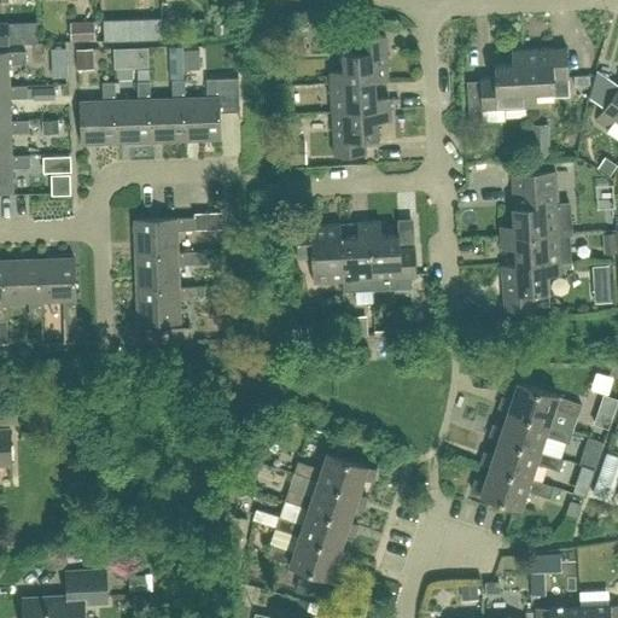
[(99,19),(99,41),(122,40),(121,19),(99,19)]
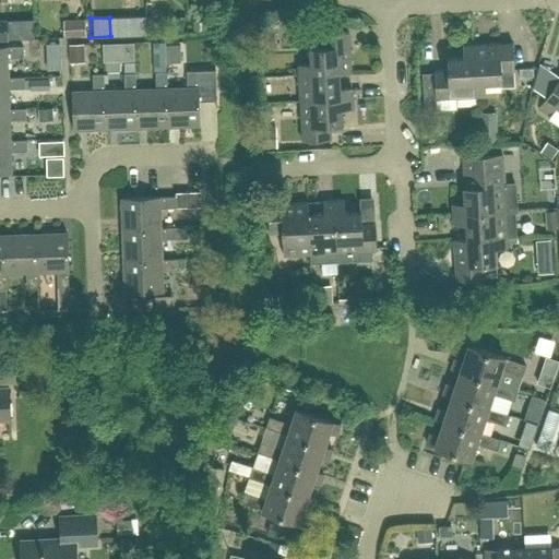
[(85,36),(85,20),(63,21),(63,37),(85,36)]
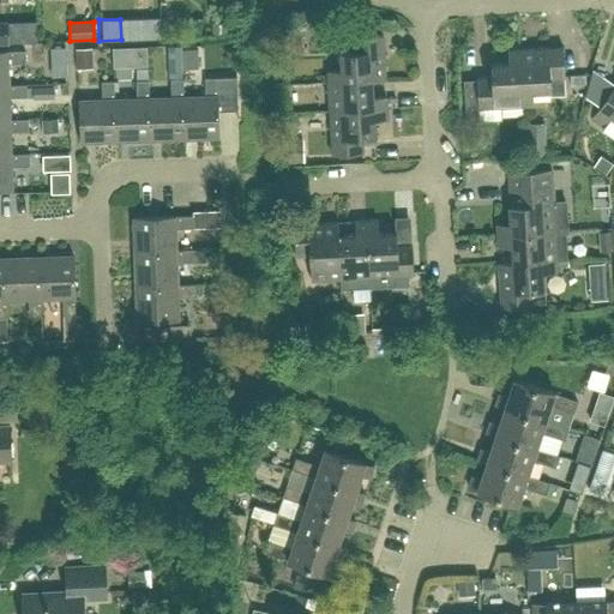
[(11,24),(0,23),(0,43),(12,43),(11,24)]
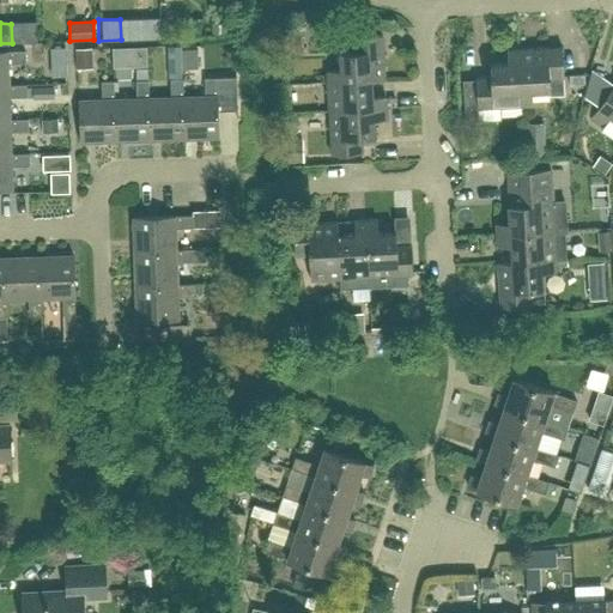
[(329,82),(386,79),(383,35),(354,36),(354,50),(343,52),(344,70),(328,70),(329,82)]
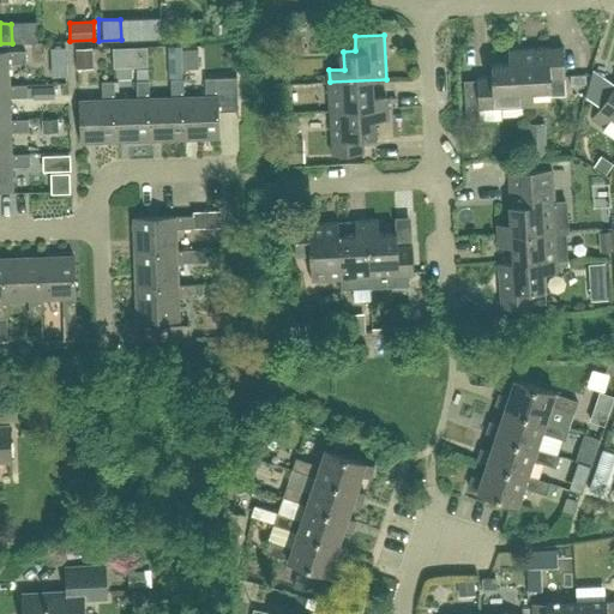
[(96,46),(76,47),(77,70),(96,70),(96,46)]
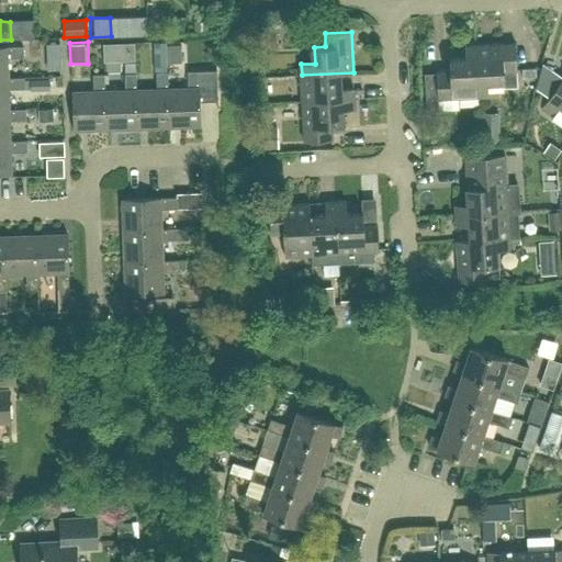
[(476,43),(481,97),(491,96),(491,85),(507,83),(507,88),(519,87),(517,42),(476,43)]
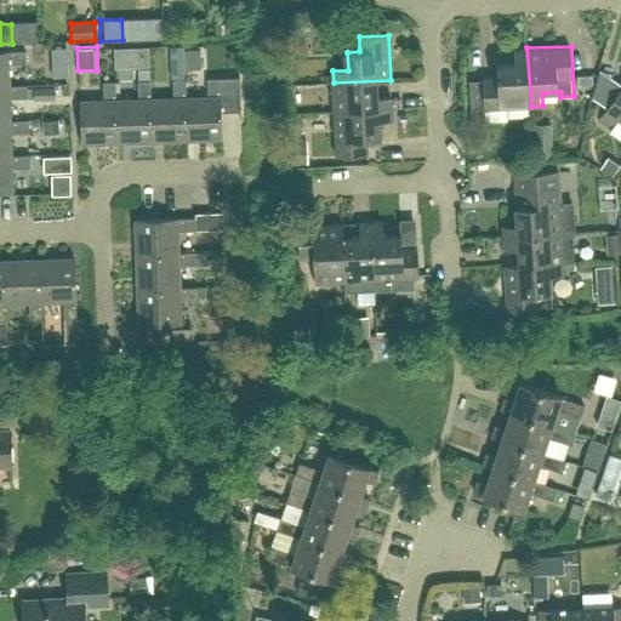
[(488,108),(531,107),(527,47),(516,49),(517,63),(499,64),(500,77),(485,78),(485,80),(472,81),(474,123),(488,121),(488,108)]
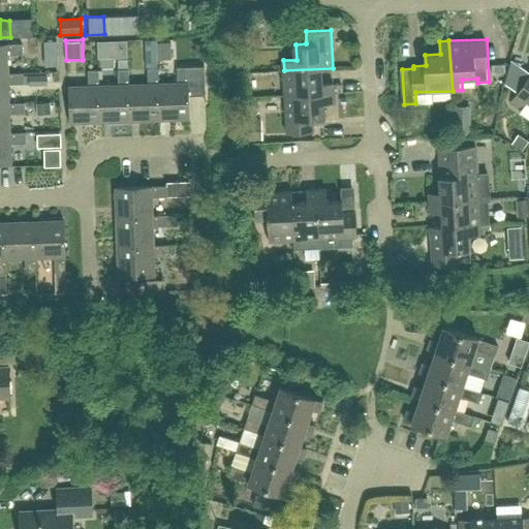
[(0,72),(8,73),(8,72),(7,55),(24,55),(23,42),(0,42),(0,72)]
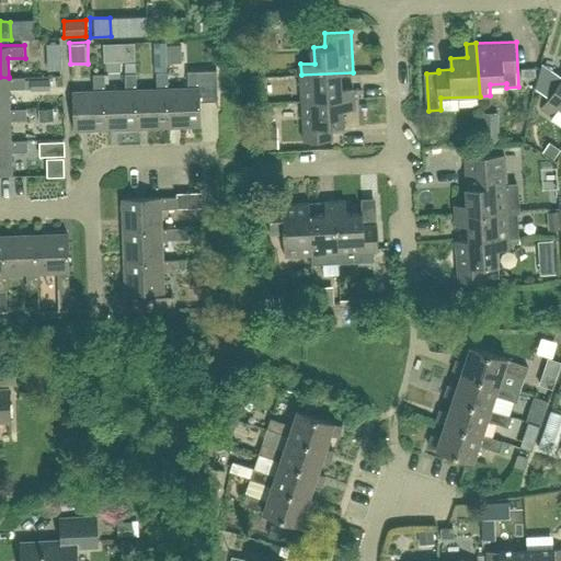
[(560,126),(560,78),(541,66),(535,90),(549,100),(542,109),(553,116),(551,119),(560,126)]
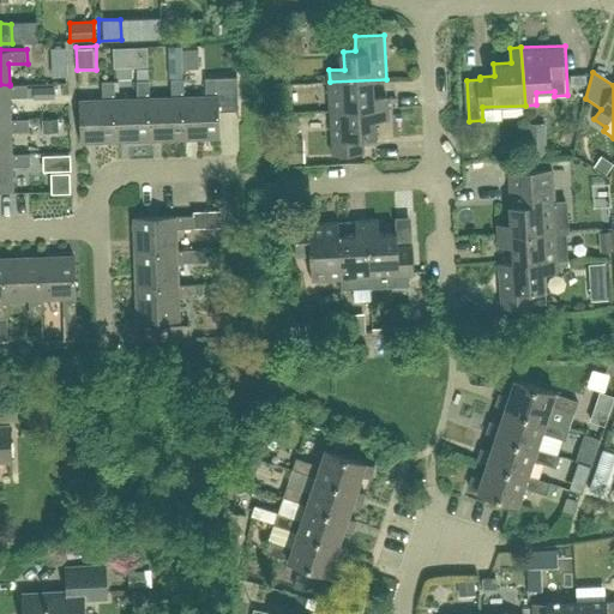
[(184,96),(186,138),(221,137),(220,110),(239,109),(239,77),(206,77),(206,95),(185,96),(184,96)]
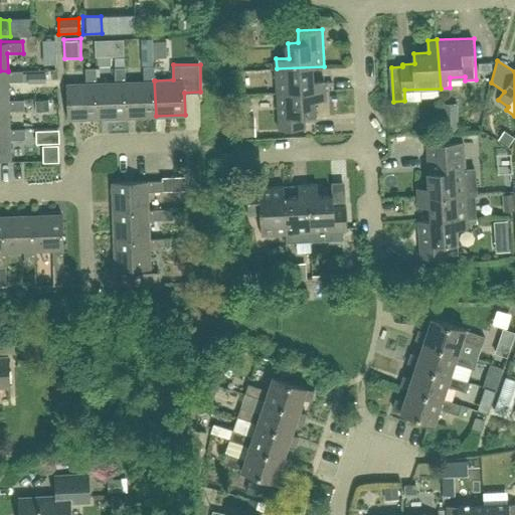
[(126,117),(156,116),(154,80),(155,80),(155,65),(145,65),(145,80),(127,81),(125,81),(126,117)]
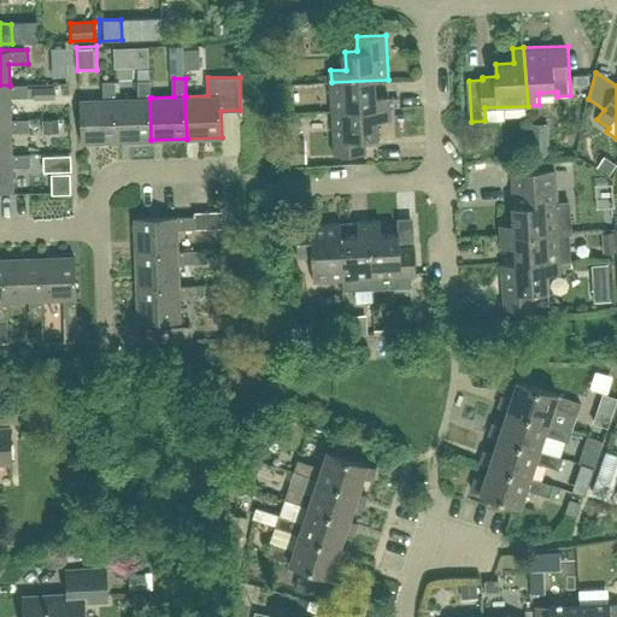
[(150,98),(152,98),(151,80),(137,80),(137,98),(117,98),(115,99),(116,141),(151,140),(150,98)]
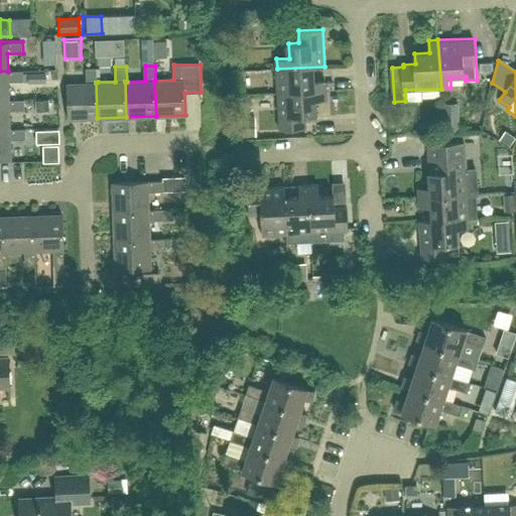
[(277,69),(278,93),(327,90),(327,81),(315,81),(314,68),(325,67),(277,69)]
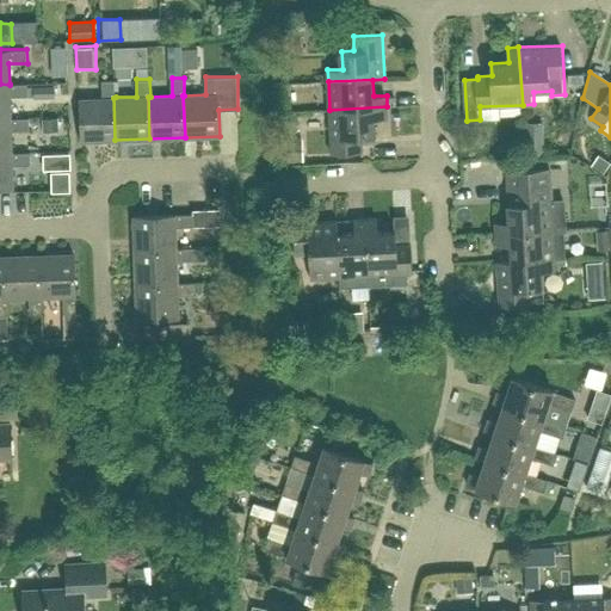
[(113,98),(116,97),(115,80),(103,80),(103,98),(79,98),(80,140),(115,140),(113,98)]
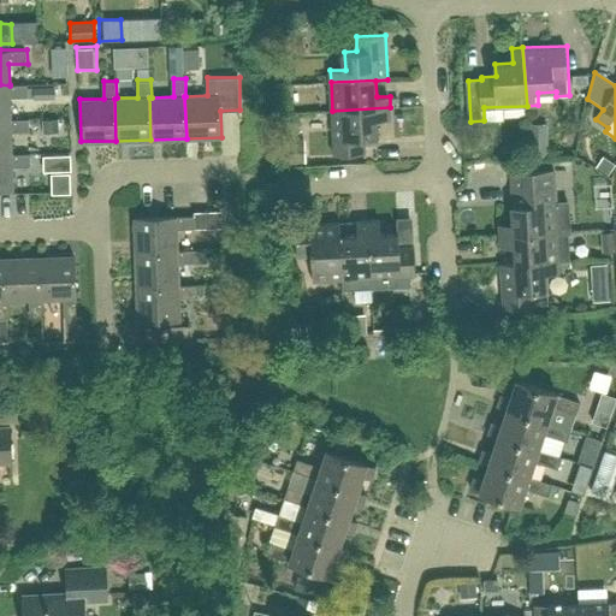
[(10,86),(0,84),(0,120),(11,120),(11,119),(10,98),(29,96),(29,84),(10,84),(10,86)]
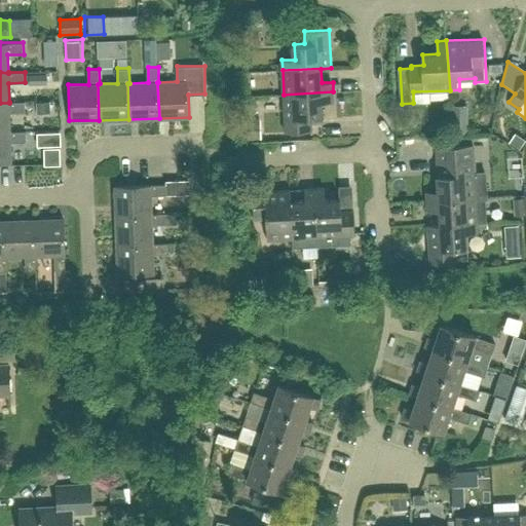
[(334,102),(333,91),(284,95),(286,133),(312,132),(312,118),(324,118),(323,103),(334,102)]
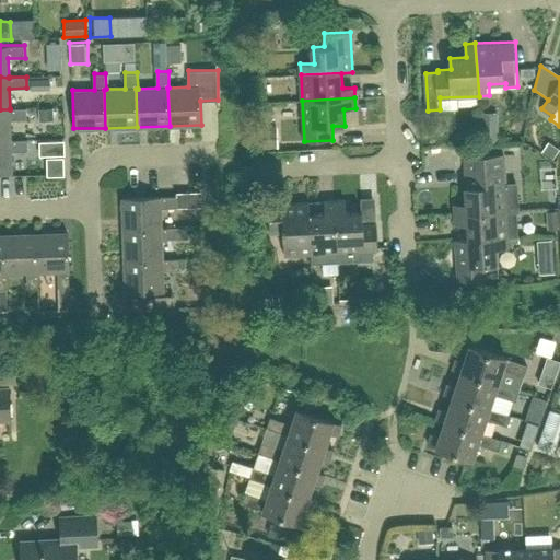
[(10,109),(0,109),(0,141),(11,141),(11,140),(11,120),(27,119),(26,108),(10,108),(10,109)]
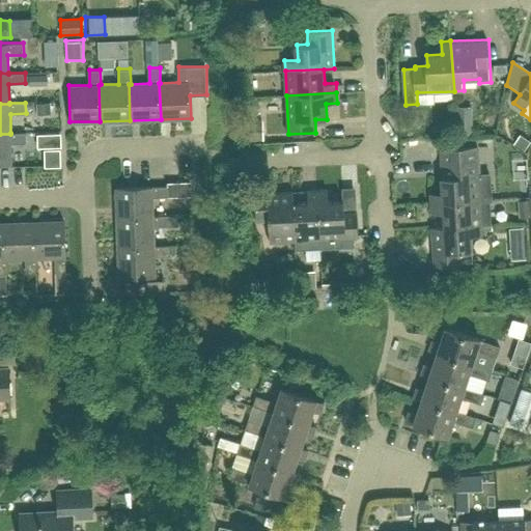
[(26,133),(10,133),(10,134),(0,134),(0,164),(12,164),(11,144),(27,143),(26,133)]
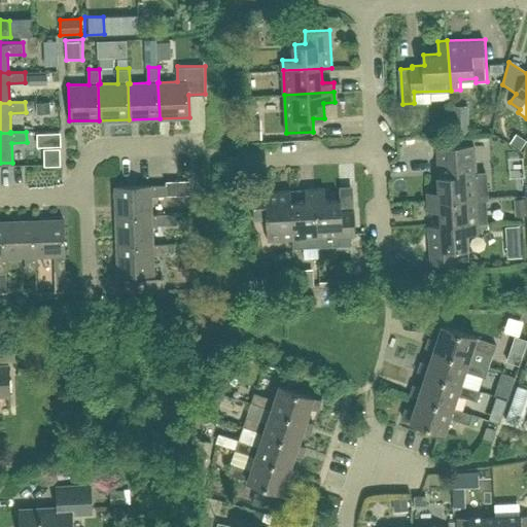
[(37,133),(38,145),(62,145),(61,133),(37,133)]
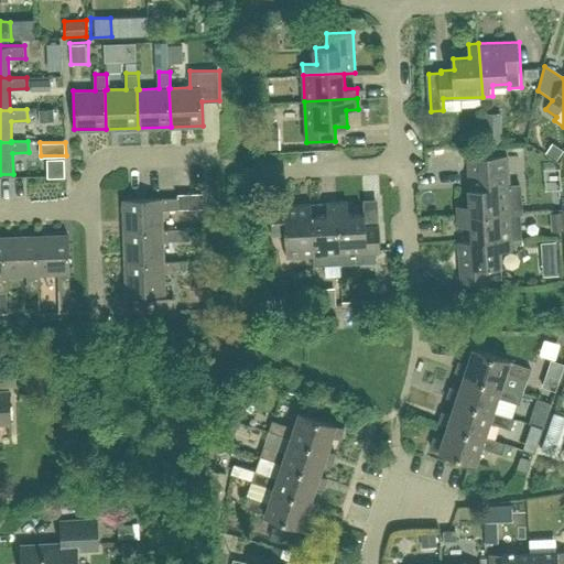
[(458,205),(458,216),(520,213),(522,212),(520,184),(511,185),(509,154),(470,156),(473,187),(470,187),(472,204),(458,205)]
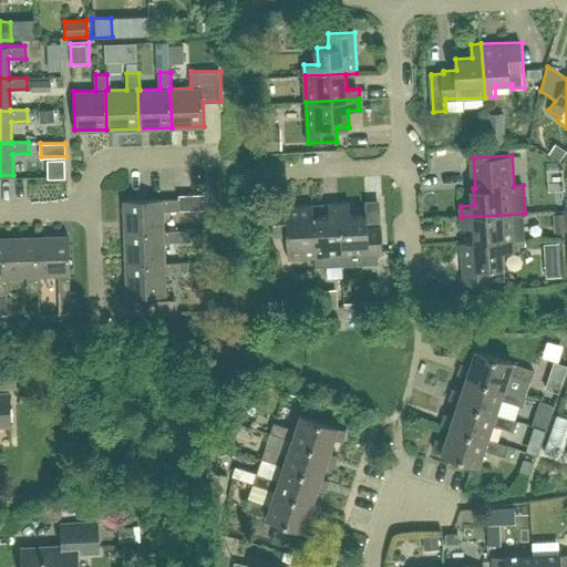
[(65,160),(48,160),(48,179),(65,179),(65,160)]
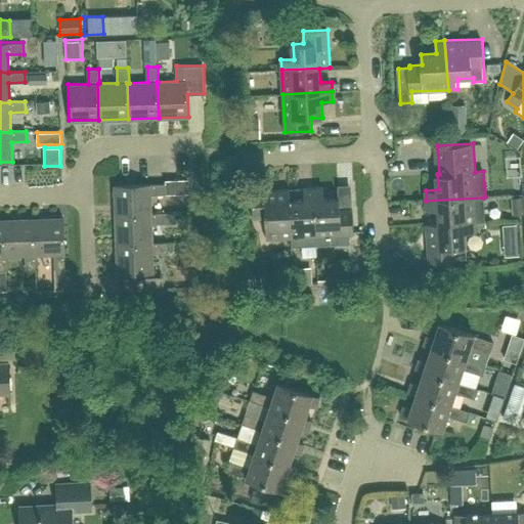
[(115,185),(116,215),(153,214),(153,213),(153,195),(187,193),(186,181),(166,182),(166,184),(151,184),(115,185)]
